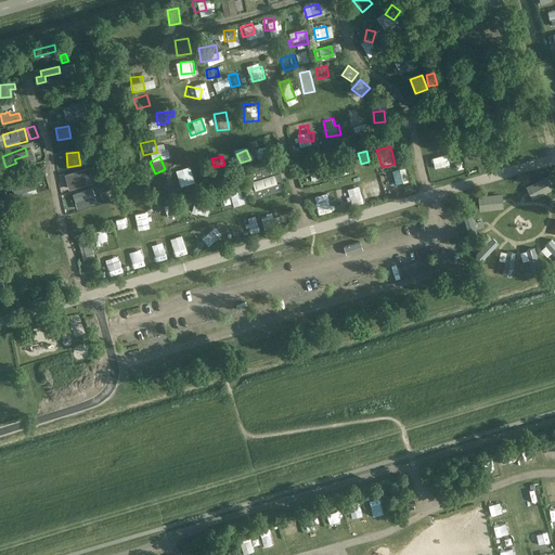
[(341,157),(328,160),(333,178),(345,176),(341,157)]
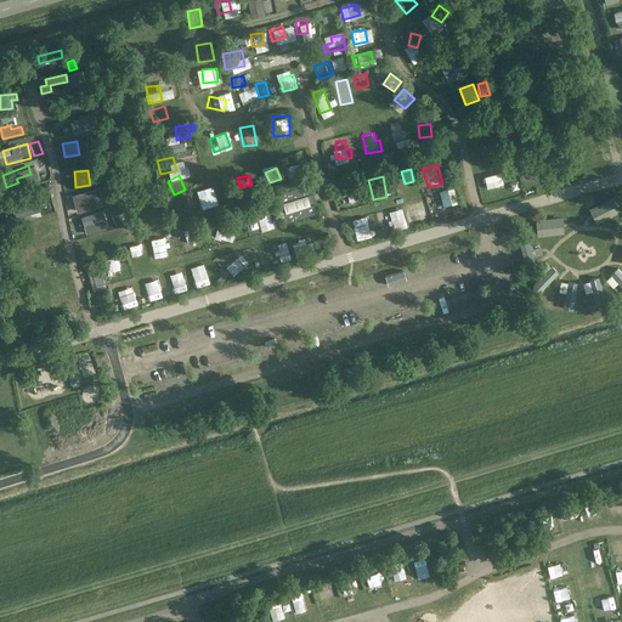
[(343,185),(346,199),(361,197),(358,182),(343,185)]
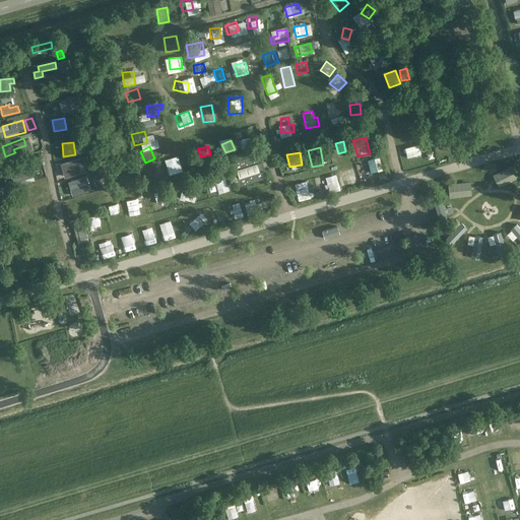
[(187,167),(195,164),(191,153),(183,156),(187,167)]
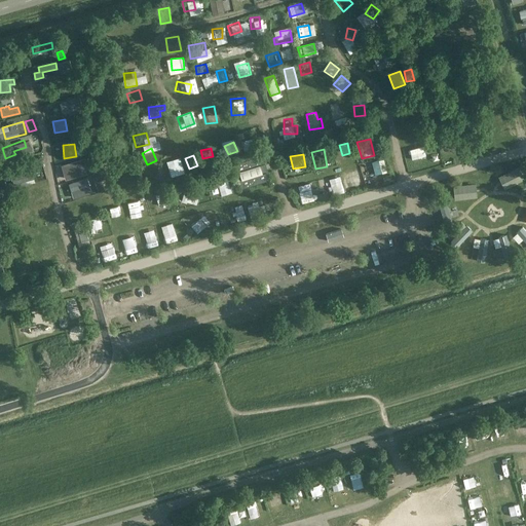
[(41,156),(30,158),(34,179),(44,177),(41,156)]
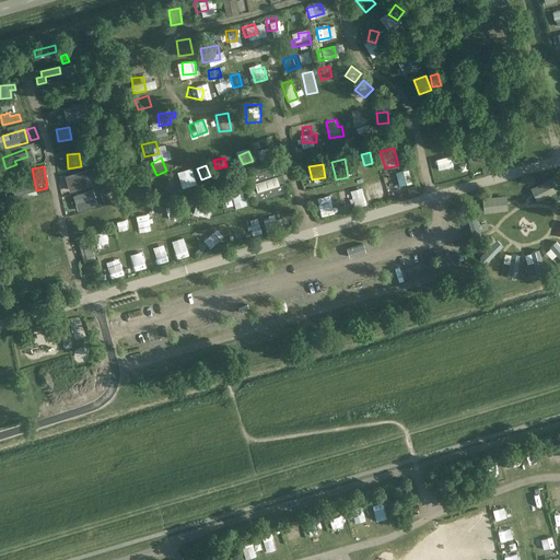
[(249,175),(257,200),(286,191),(283,186),(280,184),(278,175),(279,172),(278,166),(249,175)]
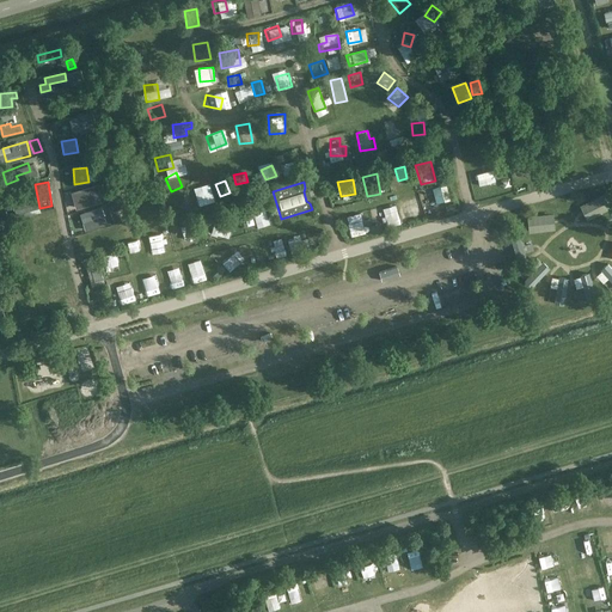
[(90,184),(68,191),(72,200),(93,193),(90,184)]
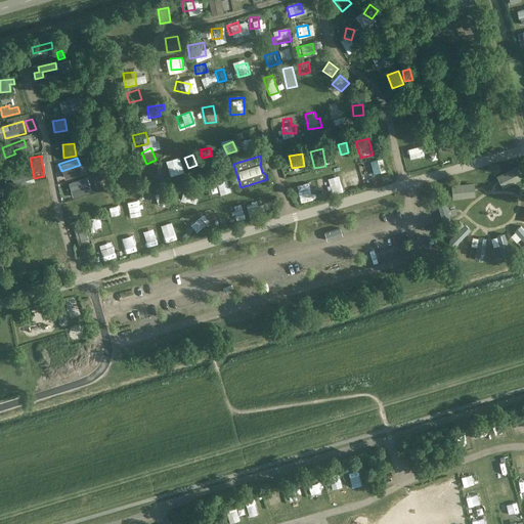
[(386,172),(385,159),(370,160),(372,173),(386,172)]
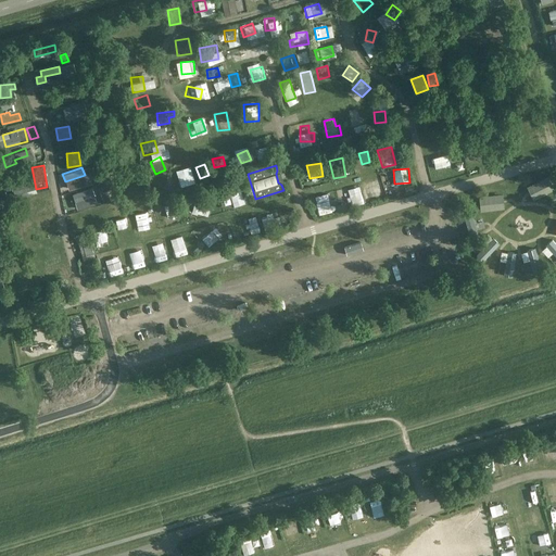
[(185,171),(177,174),(180,185),(188,182),(185,171)]
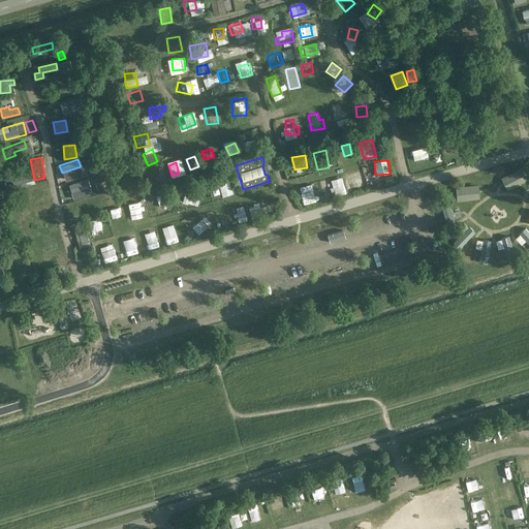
[(11,180),(31,174),(28,166),(9,172),(11,180)]
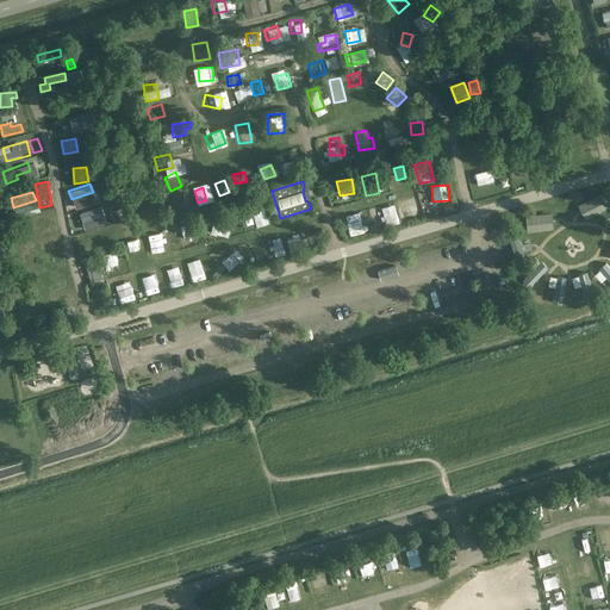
[(602,193),(578,205),(585,219),(609,207),(602,193)]
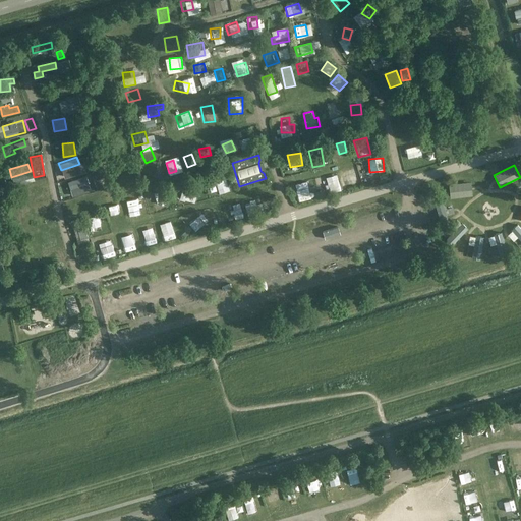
[(346,175),(347,185),(359,183),(357,173),(346,175)]
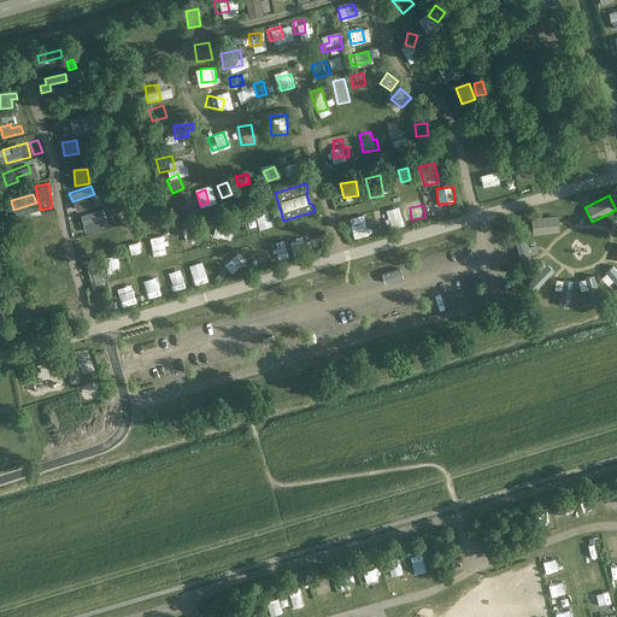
[(16,222),(37,216),(35,206),(13,212),(16,222)]
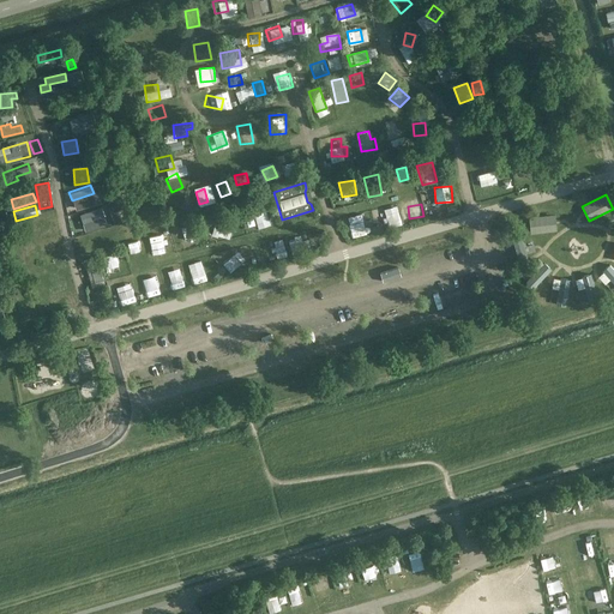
[(78,215),(83,229),(108,220),(103,206),(78,215)]
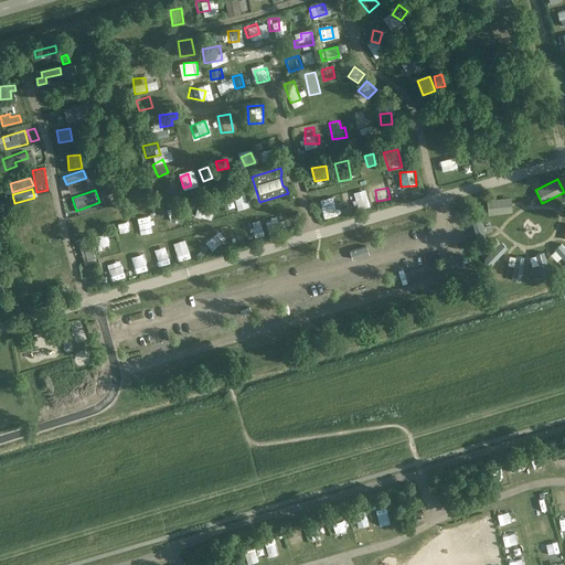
[(354,194),(358,208),(370,204),(366,191),(354,194)]
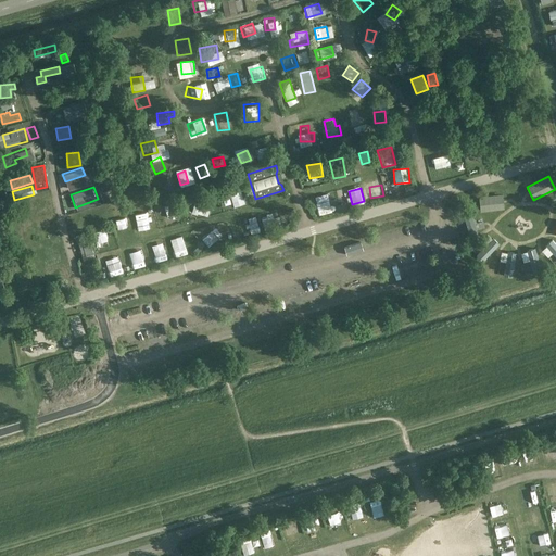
[(232,192),(234,205),(247,203),(245,190),(232,192)]
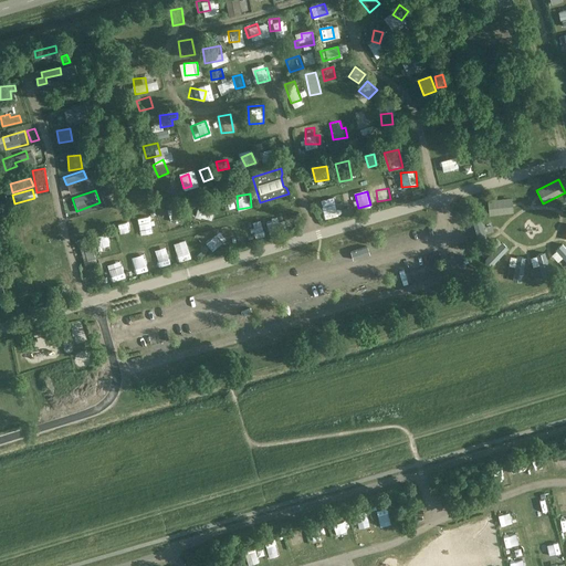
[(513,213),(511,197),(488,200),(489,216),(513,213)]
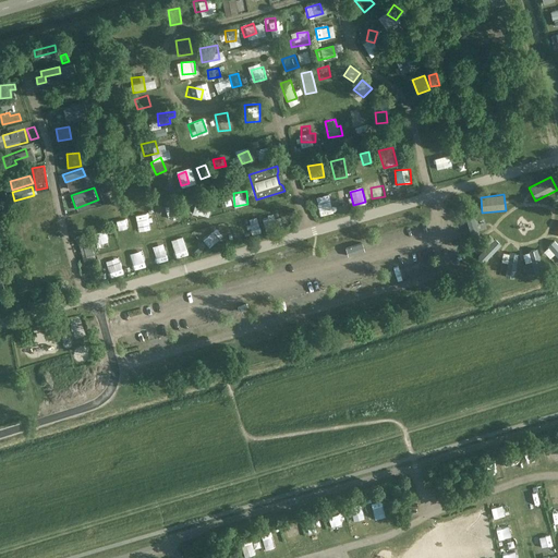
[(339,196),(324,198),(325,211),(340,209),(339,196)]
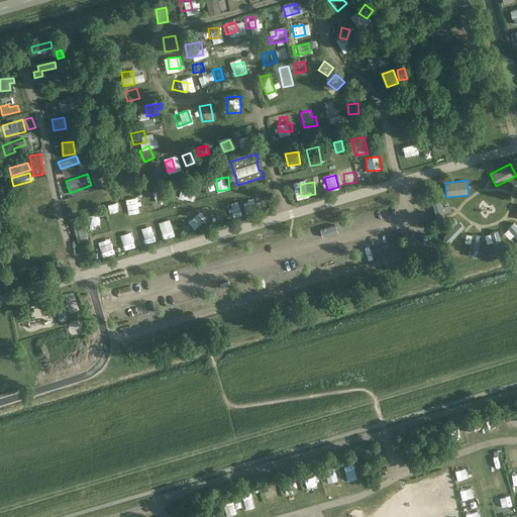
[(62,196),(69,194),(66,185),(59,188),(62,196)]
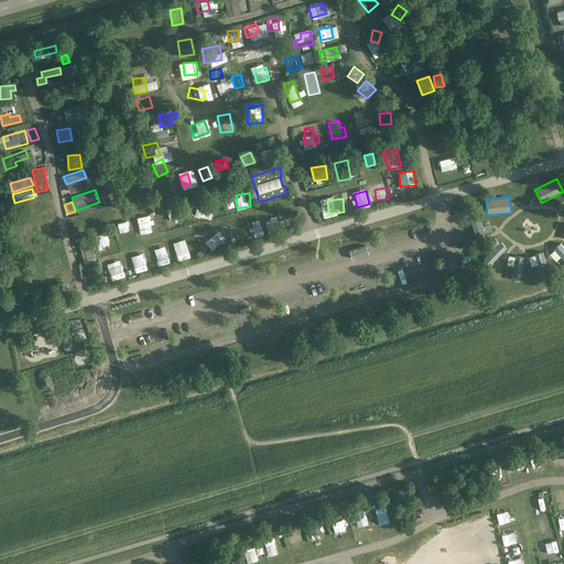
[(38,204),(15,210),(20,223),(41,215),(38,204)]
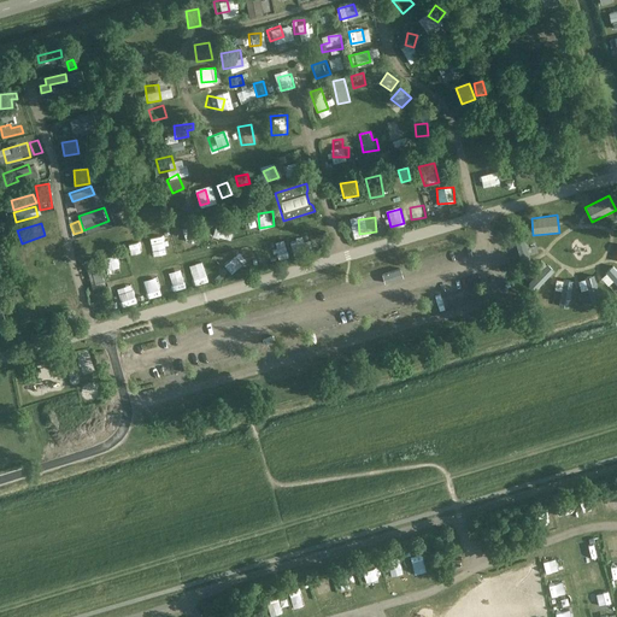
[(228,225),(211,224),(210,238),(227,238),(228,225)]
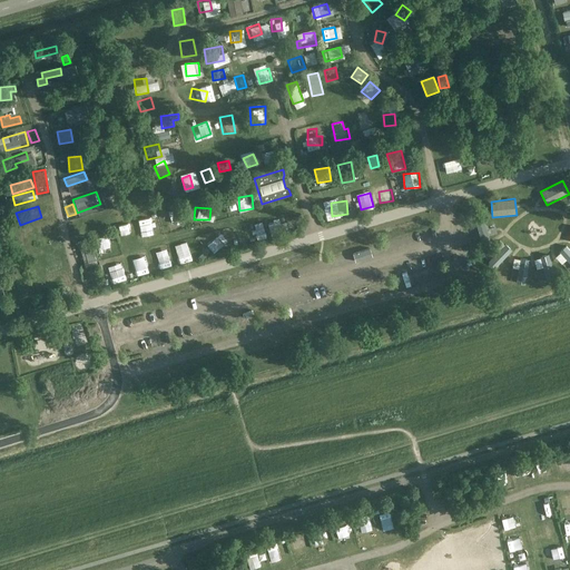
[(87,213),(89,218),(102,215),(101,209),(87,213)]
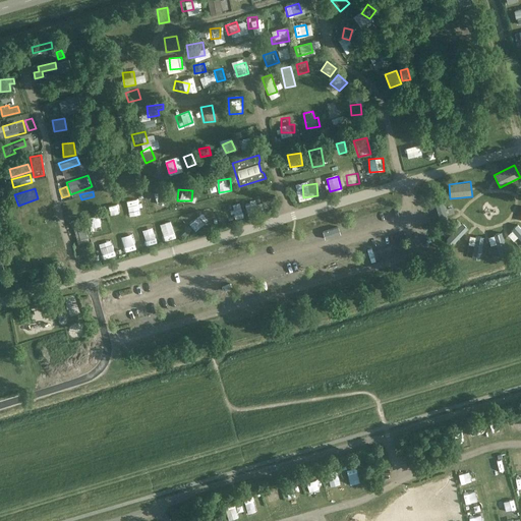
[(156,206),(164,204),(160,191),(152,194),(156,206)]
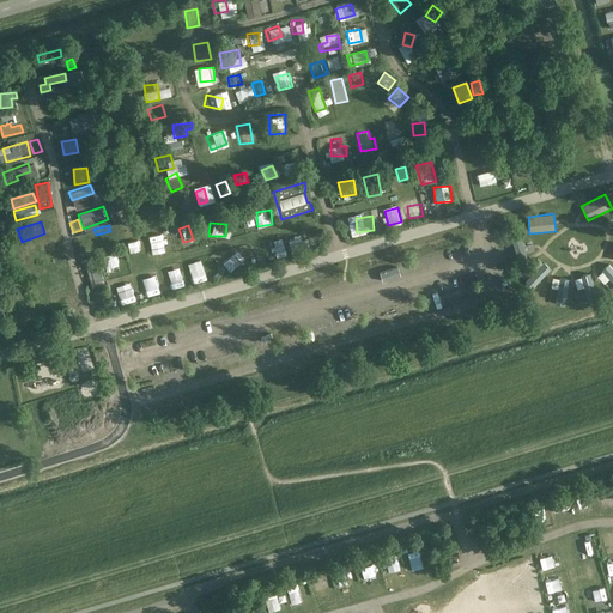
[(55,232),(24,243),(25,249),(58,240),(55,232)]
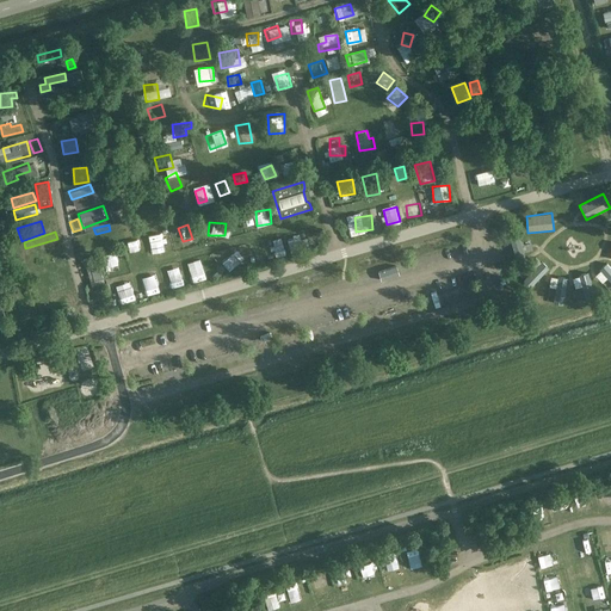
[(289,252),(303,248),(300,235),(285,240),(289,252)]
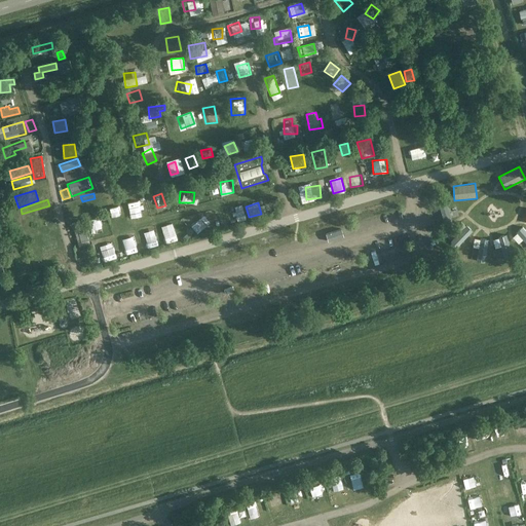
[(447,203),(439,205),(444,223),(452,221),(447,203)]
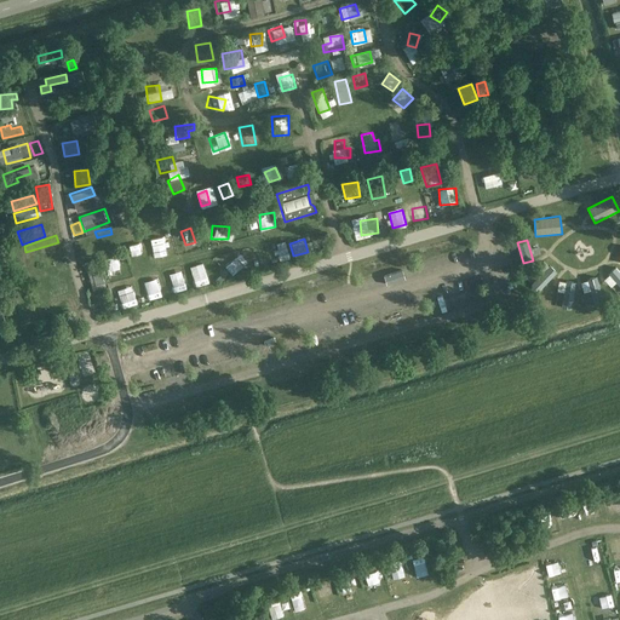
[(151,244),(144,246),(148,254),(155,252),(151,244)]
